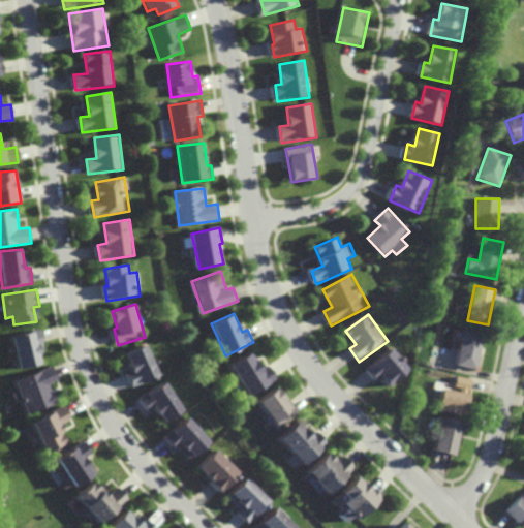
[(39,329),(10,337),(19,370),(42,364),(38,346),(43,345),(39,329)]
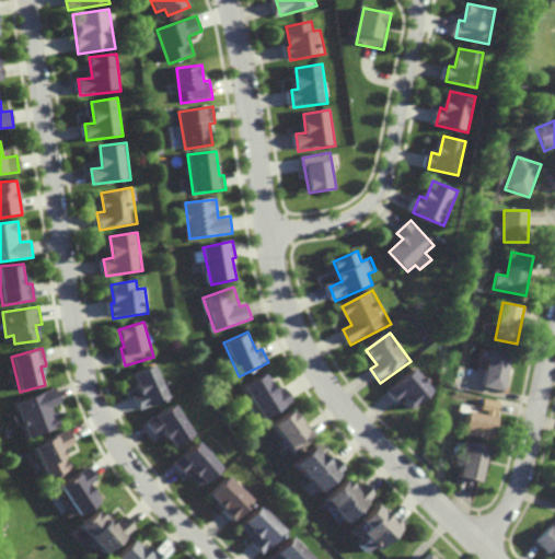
[(489,349),(512,354),(505,392),(482,386),(489,349)]
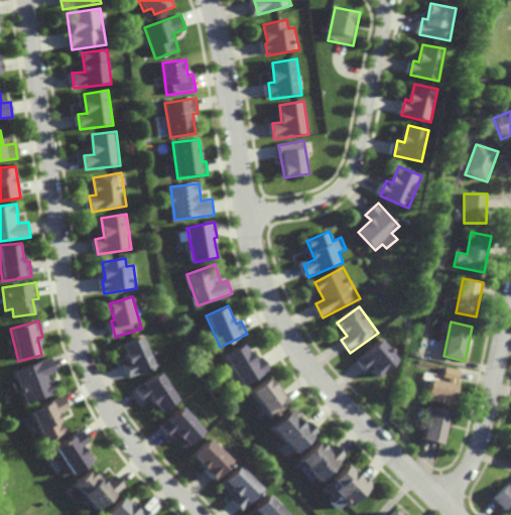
[(125,345),(132,362),(126,365),(132,378),(158,366),(145,336),(125,345)]
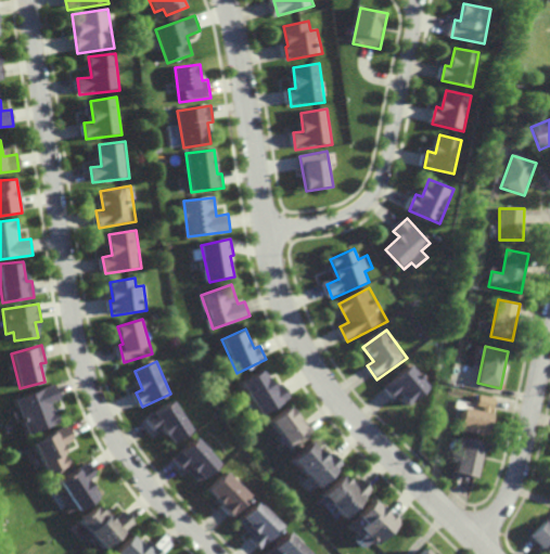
[(410,406),(432,386),(412,364),(385,388),(396,400),(401,396),(410,406)]
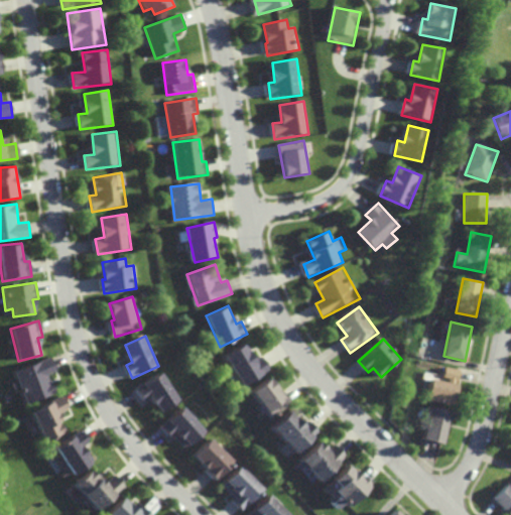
[(225,357),(242,386),(270,369),(262,356),(257,359),(248,343),(225,357)]
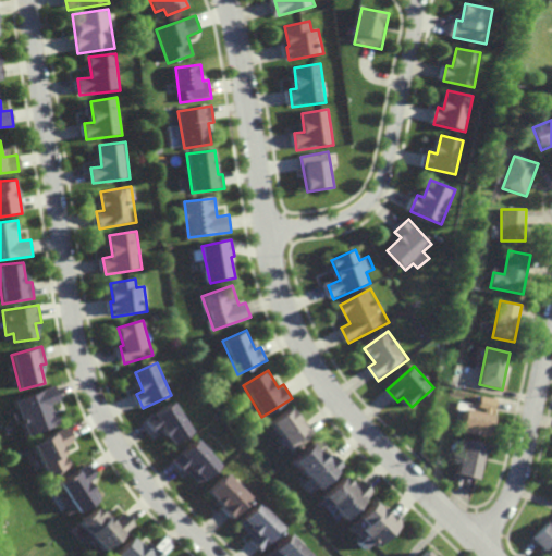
[(14,402),(28,437),(61,424),(53,405),(62,402),(57,385),(14,402)]
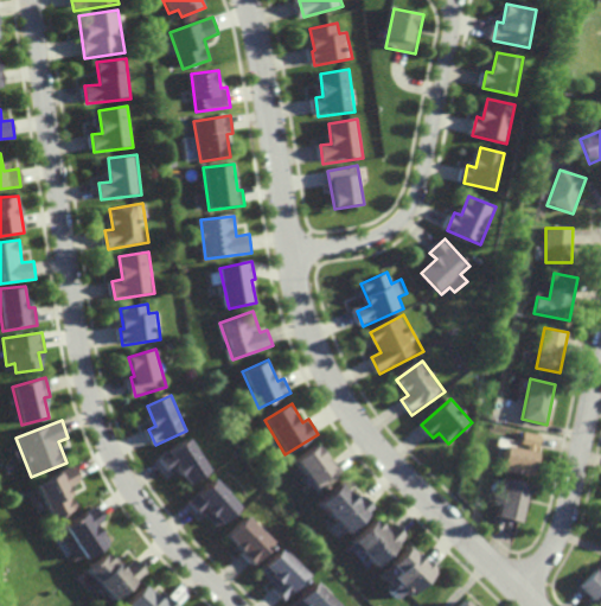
[(506,445),(500,473),(535,480),(544,437),(525,433),(523,444),(529,445),(528,450),(506,445)]
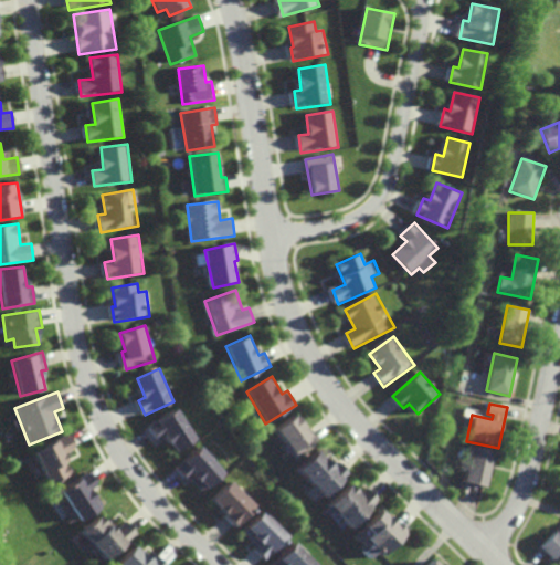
[(180,407),(150,427),(159,441),(166,437),(178,454),(201,439),(180,407)]
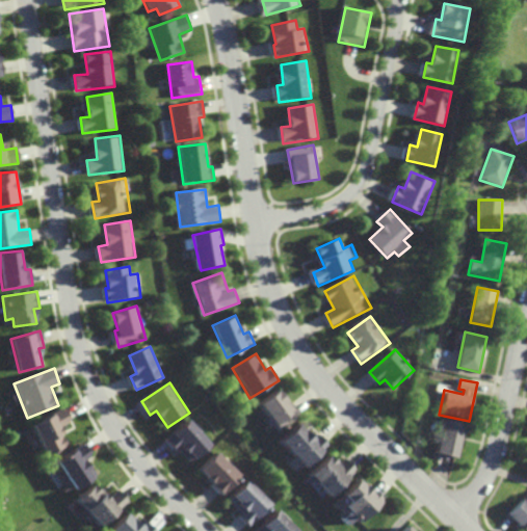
[(279,388),(258,403),(279,430),(299,416),(279,388)]
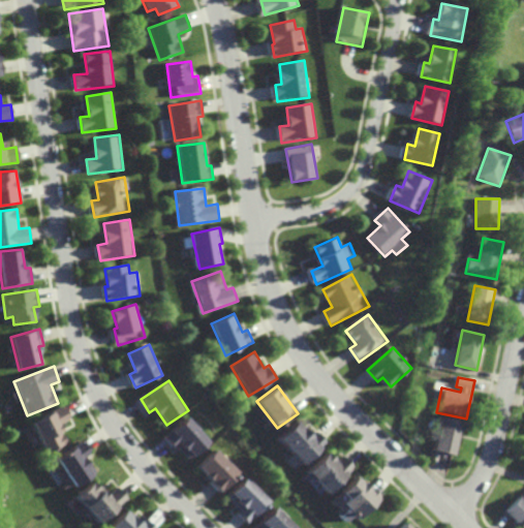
[(30,423),(47,455),(69,444),(59,425),(71,418),(65,405),(30,423)]
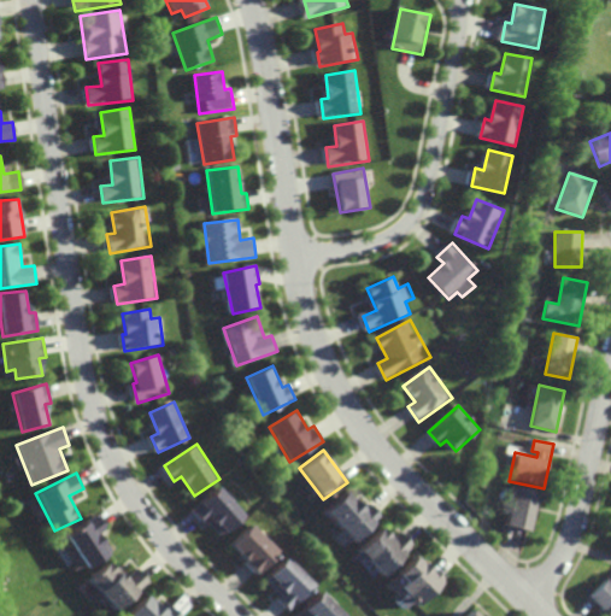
[(221,486),(193,511),(205,524),(210,521),(225,538),(248,516),(221,486)]
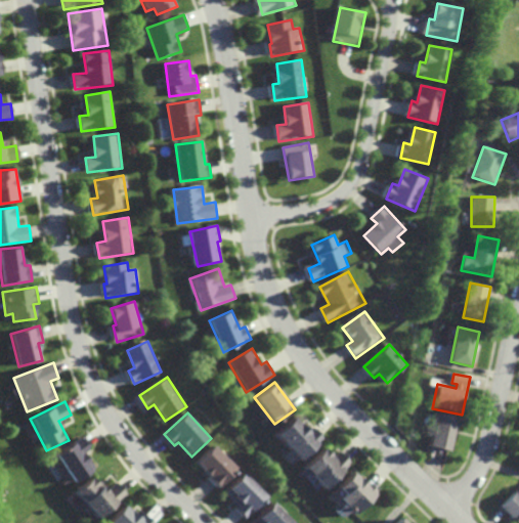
[(437,413),(430,446),(452,451),(460,419),(437,413)]
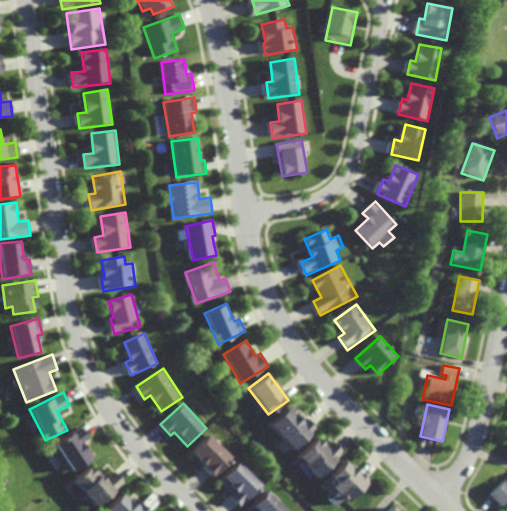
[(286,407),(266,425),(292,452),(317,429),(307,418),(301,423),(286,407)]
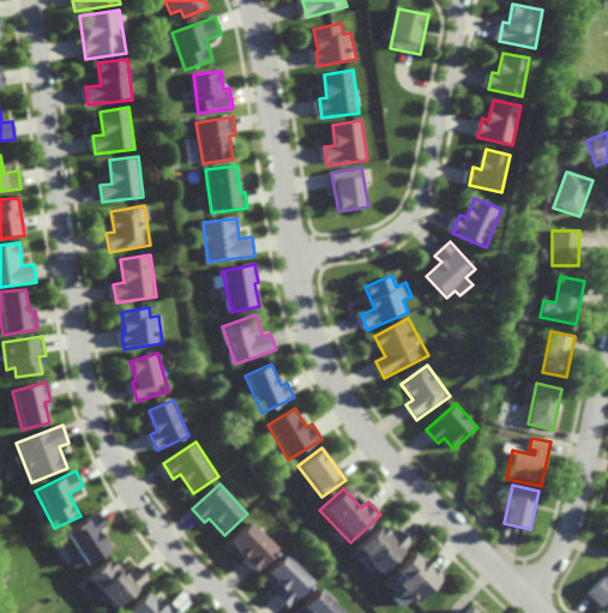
[(97,512),(65,534),(88,566),(113,550),(102,532),(107,528),(97,512)]
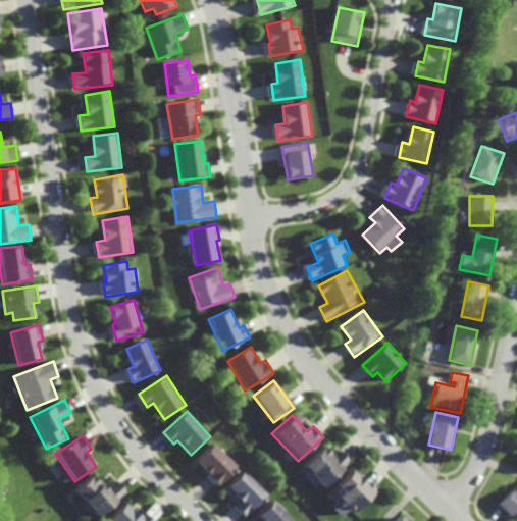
[(215,443),(197,462),(210,474),(207,477),(219,488),(240,466),(215,443)]
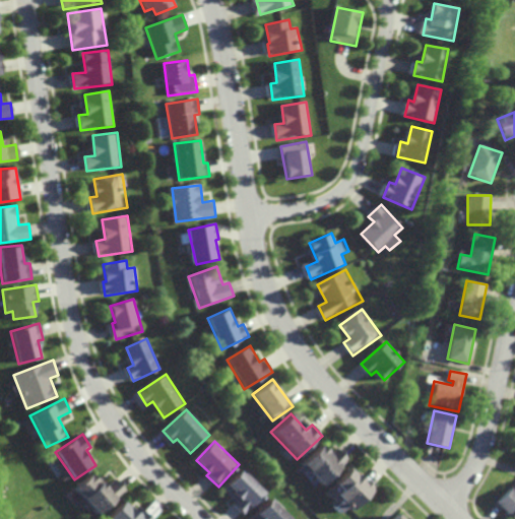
[(321,444),(301,465),(323,487),(350,460),(338,448),(332,454),(321,444)]
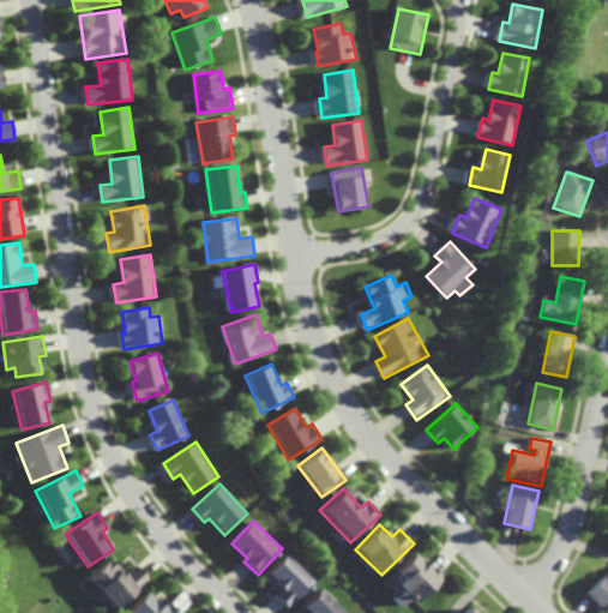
[(415,551),(396,572),(404,581),(398,587),(419,605),(444,577),(415,551)]
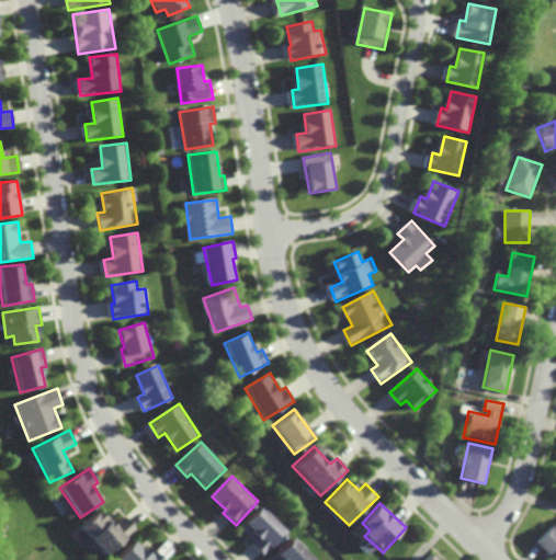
[(264,507),(246,525),(259,539),(253,545),(264,556),(288,533),(264,507)]
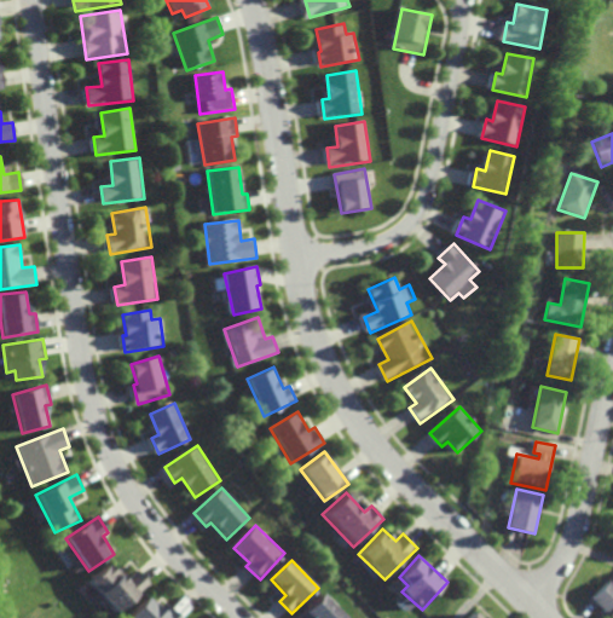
[(90,583),(117,614),(151,584),(139,570),(127,579),(113,562),(90,583)]
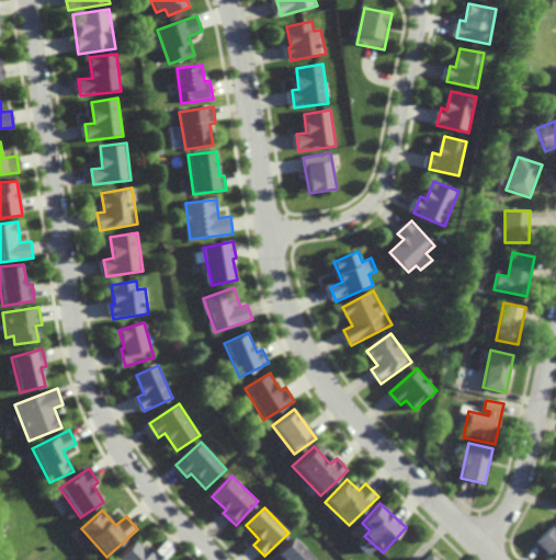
[(555,527),(539,544),(555,559),(555,527)]
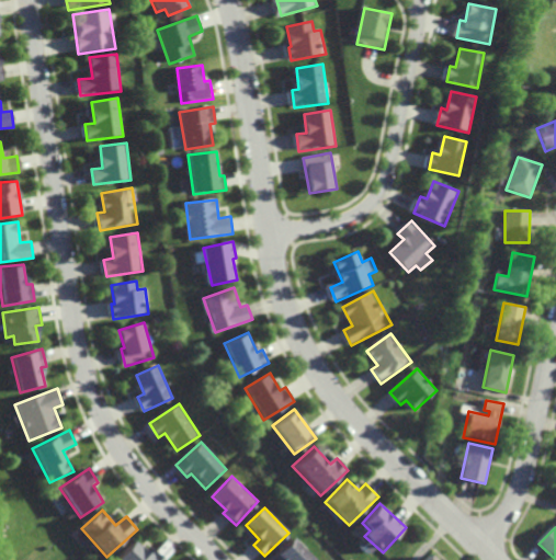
[(318,559),(295,537),(273,559),(318,559)]
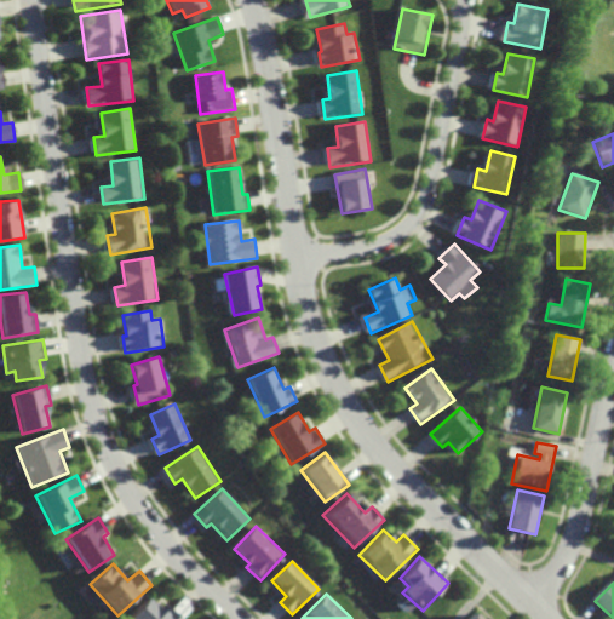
[(148,596),(127,618),(182,618),(171,608),(166,613),(148,596)]
